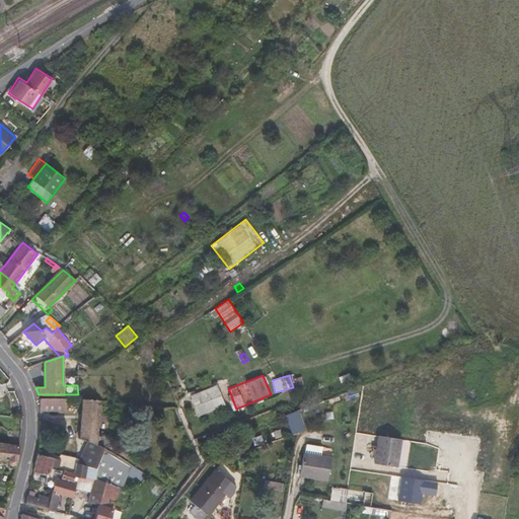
[(102,389),(102,379),(93,379),(93,394),(99,394),(99,389),(102,389)]
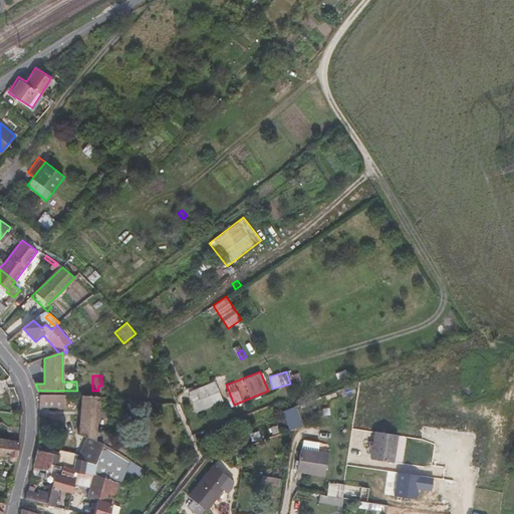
[(222,401),(215,382),(190,393),(198,411),(222,401)]
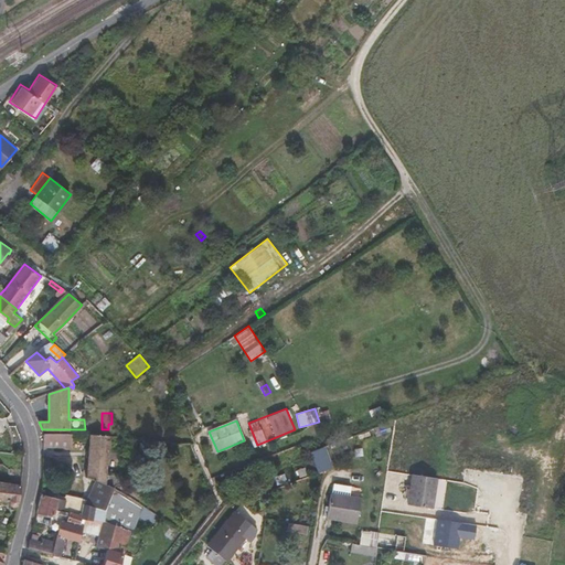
[(45,434),(45,446),(71,446),(71,434),(45,434)]
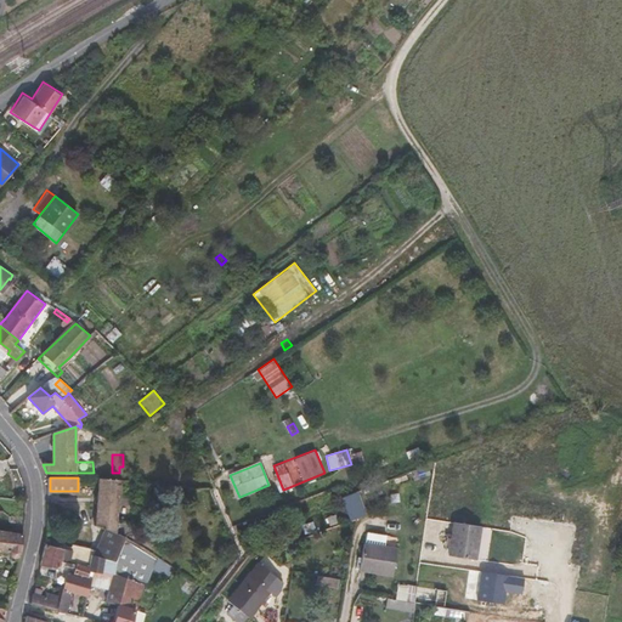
[(120,480),(101,478),(97,524),(107,529),(116,532),(120,480)]
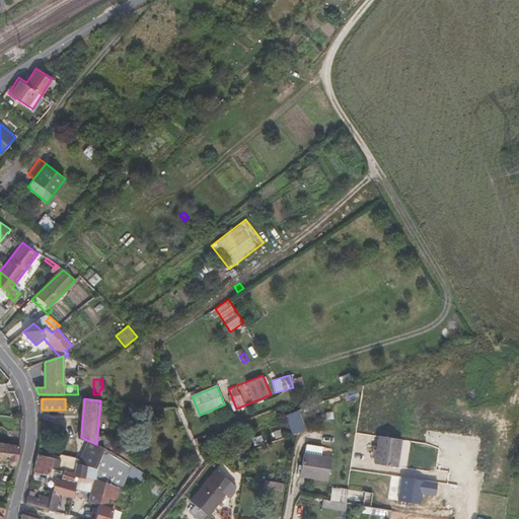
[(293,436),(297,435),(305,431),(297,412),(286,416),(293,436)]
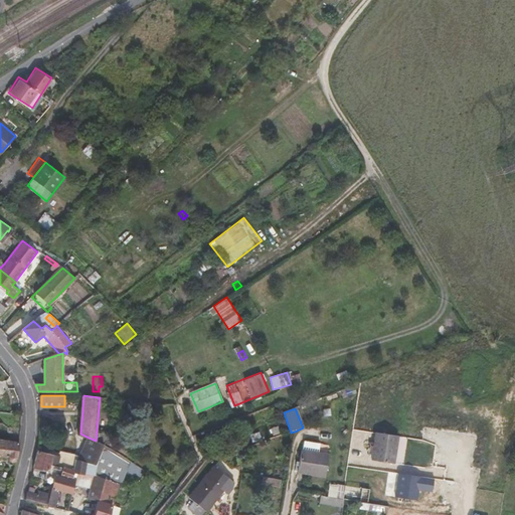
[(393,462),(397,438),(376,435),(372,459),(393,462)]
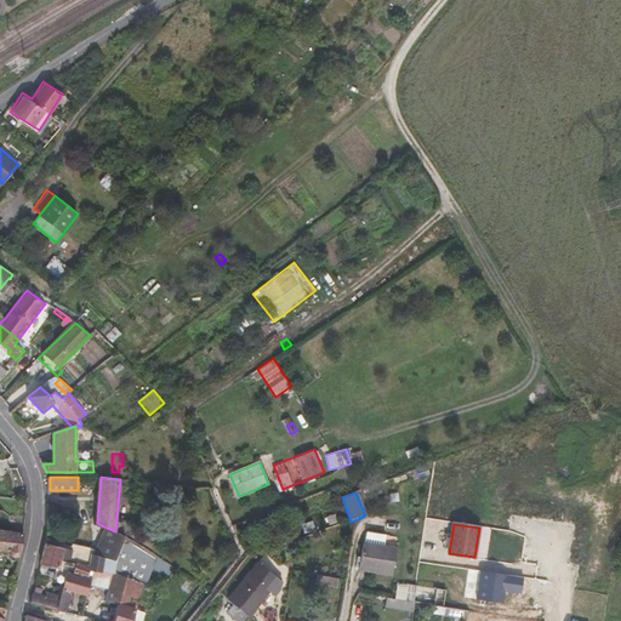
[(107,528),(95,556),(115,560),(119,551),(125,536),(120,534),(115,531),(107,528)]
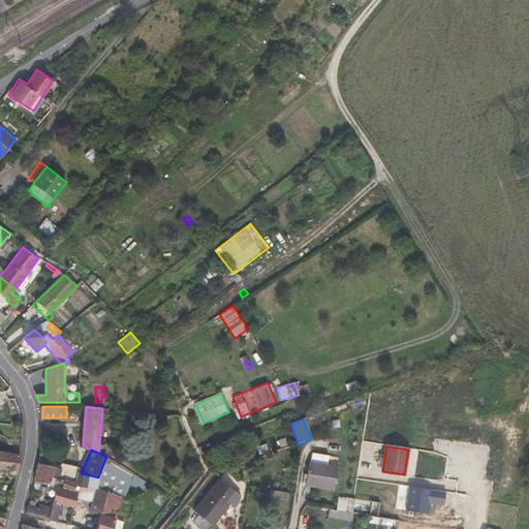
[(18,472),(20,454),(2,452),(1,452),(0,450),(0,469),(8,470),(9,473),(11,475),(13,476),(14,475),(16,475),(18,473),(18,472)]
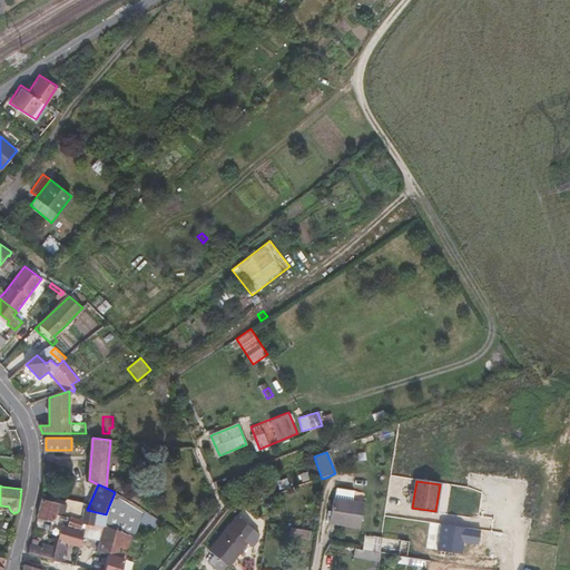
[(121,569),(131,537),(136,538),(144,511),(115,492),(109,505),(111,508),(110,510),(124,518),(118,531),(105,527),(107,516),(106,514),(87,510),(84,509),(81,519),(84,519),(81,531),(80,537),(101,540),(99,550),(110,554),(105,569),(121,569)]
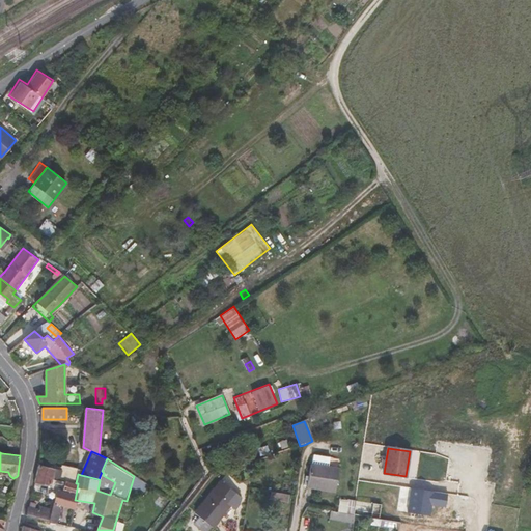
[(56,491),(76,495),(78,483),(76,483),(52,478),(54,468),(39,465),(35,482),(46,484),(45,494),(55,496),(56,491)]
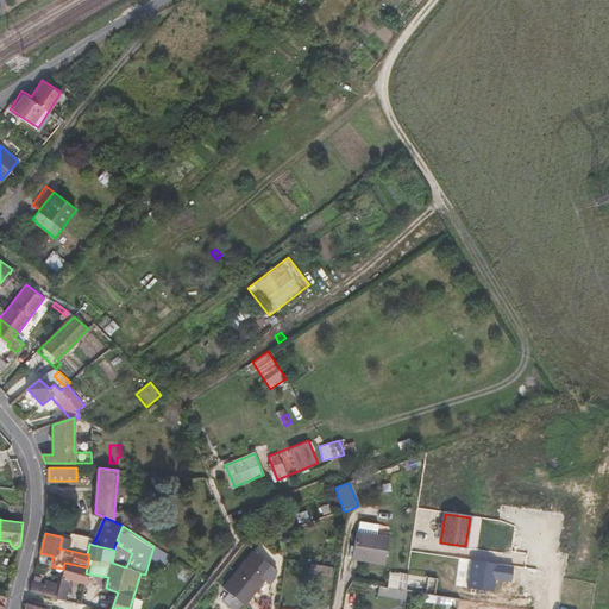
[(383,563),(387,538),(358,533),(355,558),(383,563)]
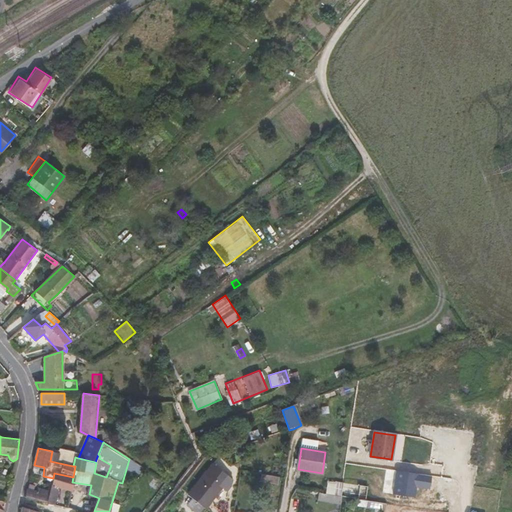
[(50,461),(73,466),(75,457),(76,453),(60,449),(60,453),(52,451),(50,461)]
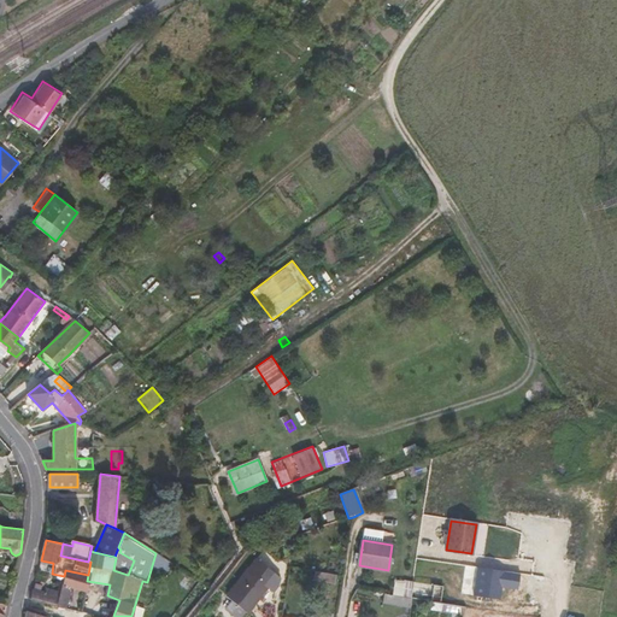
[(266,588),(272,593),(277,586),(277,577),(256,560),(225,598),(246,613),(266,588)]
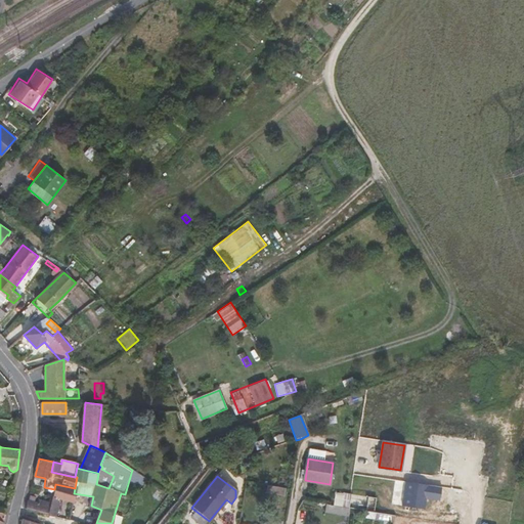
[(286,495),(288,483),(268,479),(266,491),(286,495)]
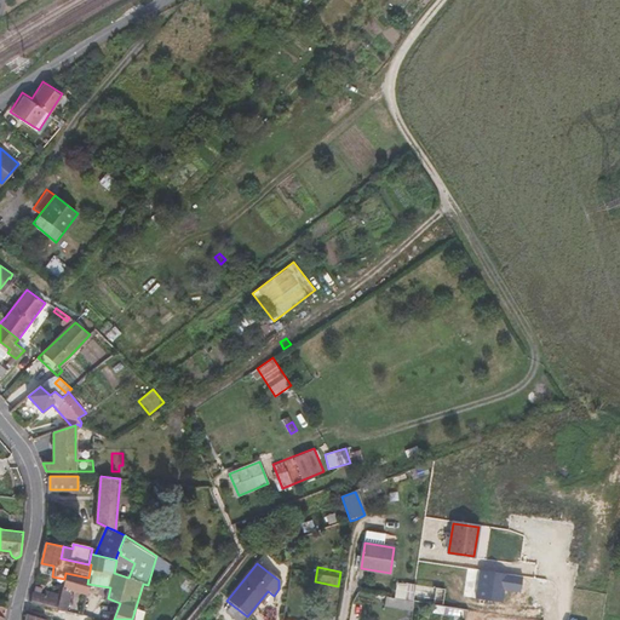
[(61,595),(57,609),(67,612),(72,591),(86,593),(87,584),(89,578),(65,573),(64,579),(61,595)]
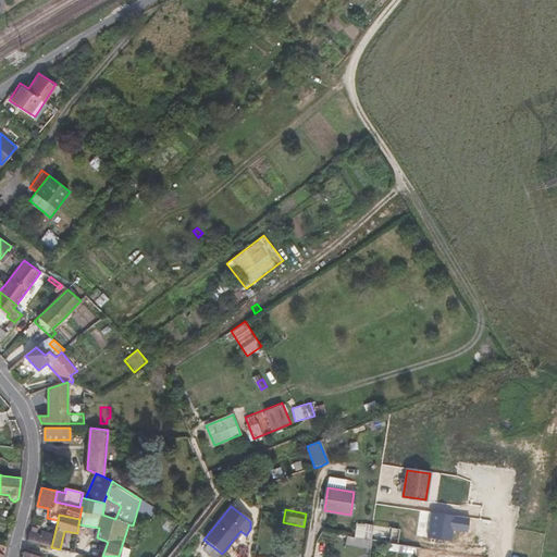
[(31,532),(28,542),(51,547),(54,534),(40,531),(39,534),(31,532)]
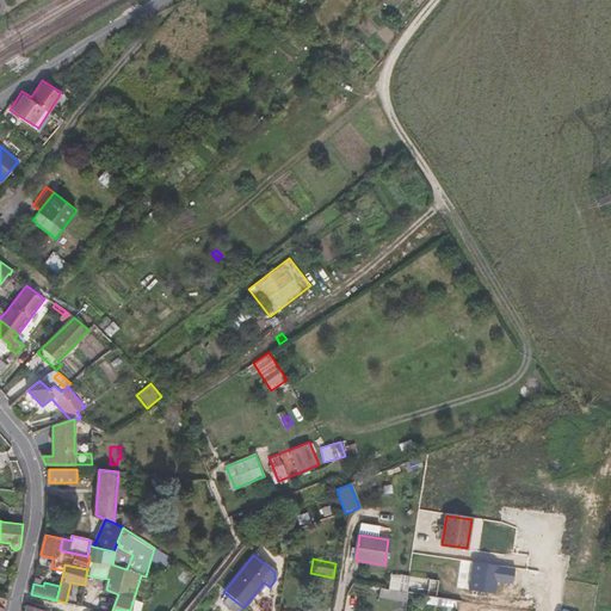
[(408,592),(406,591),(393,588),(392,599),(407,602),(408,592)]
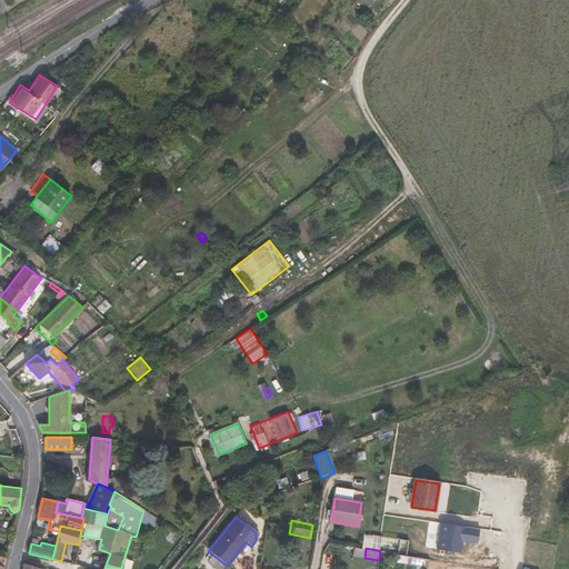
[(521,552),(518,568),(527,568),(530,553),(521,552)]
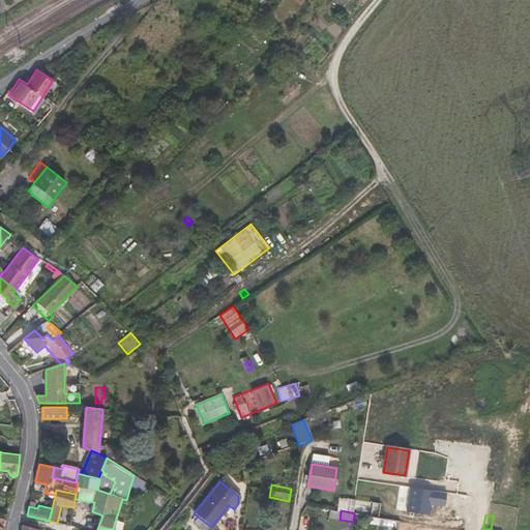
[(398,527),(399,520),(390,519),(389,526),(398,527)]
